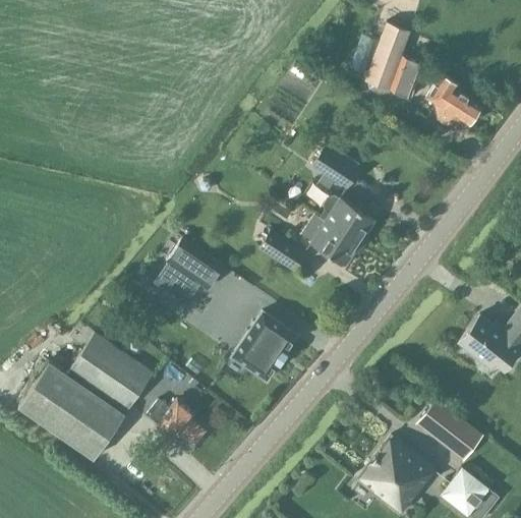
[(386,23),(364,81),(389,91),(401,57),(410,33),(386,23)]
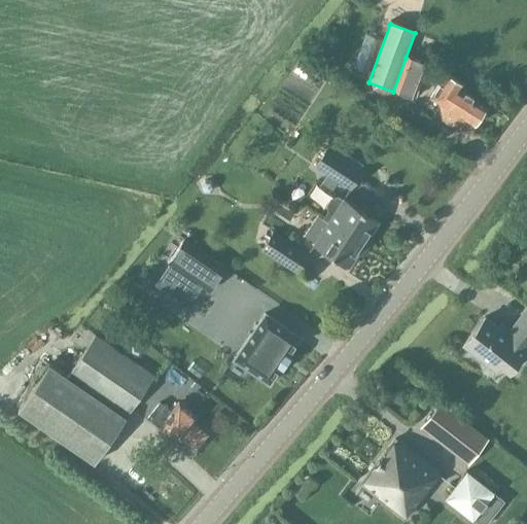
[(406,58),(393,92),(417,100),(429,66),(406,58)]
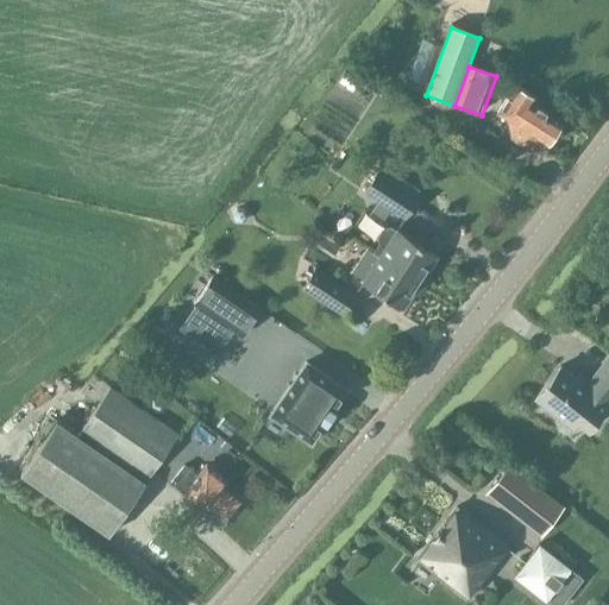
[(515,88),(497,117),(508,123),(512,138),(525,146),(540,143),(548,147),(551,143),(554,142),(560,134),(559,131),(563,125),(533,107),(537,102),(515,88)]
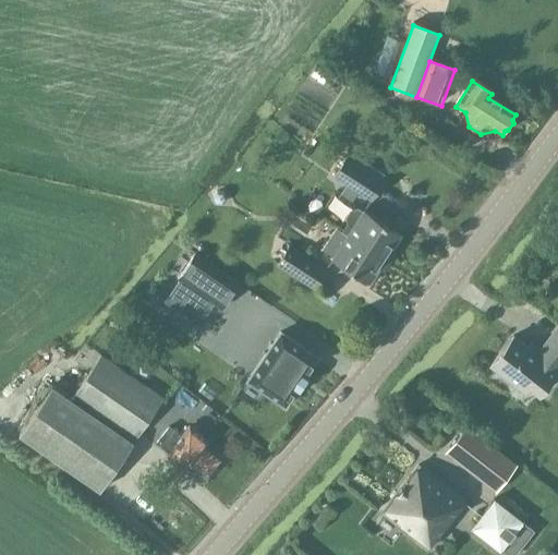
[(320,125),(328,105),(300,94),(292,115),(320,125)]
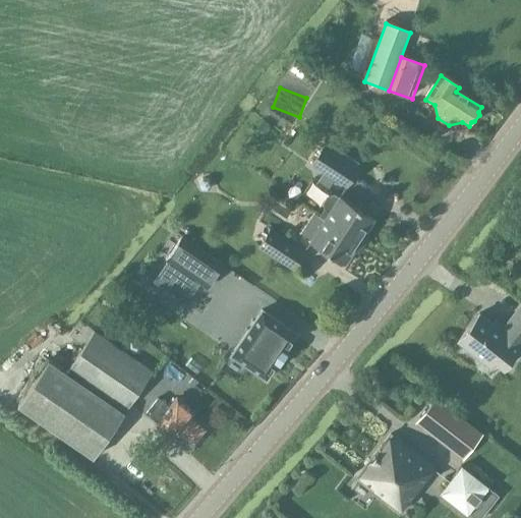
[(323,150),(312,167),(347,189),(358,172),(355,170),(337,158),(323,150)]
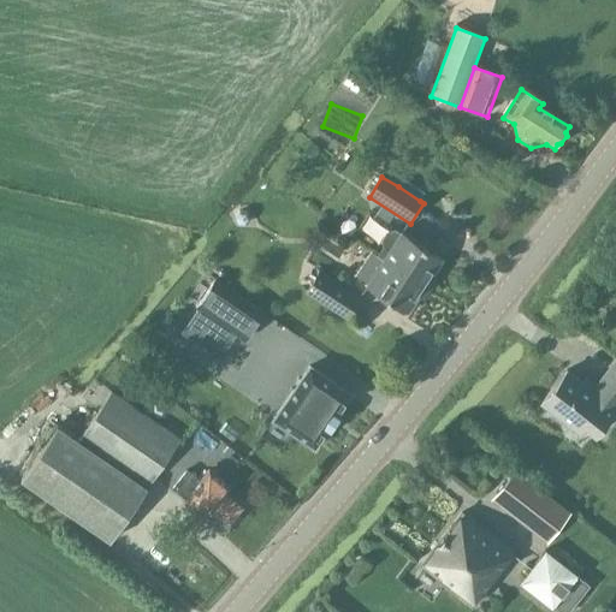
[(240,227),(247,227),(250,221),(247,214),(240,214),(236,221),(240,227)]
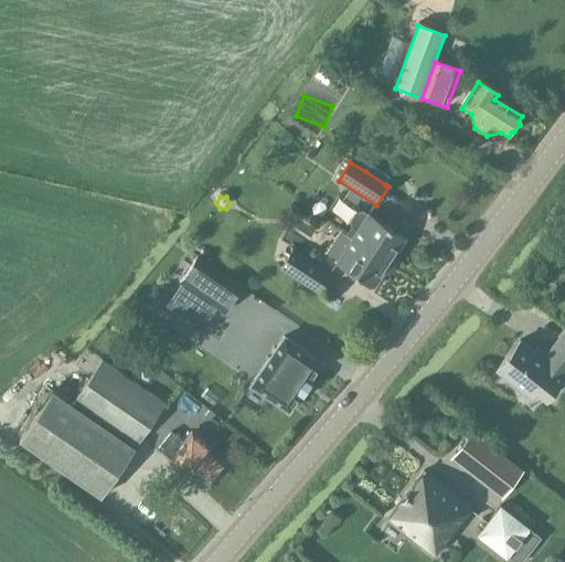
[(348,236),(352,240),(391,264),(406,240),(363,212),(358,213),(352,221),(354,228),(348,236)]
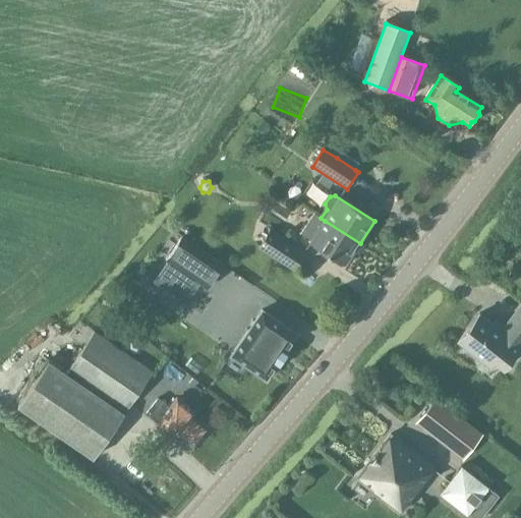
[(311,241),(309,243),(345,267),(360,243),(325,221),(321,218),(314,214),(300,234),(311,241)]
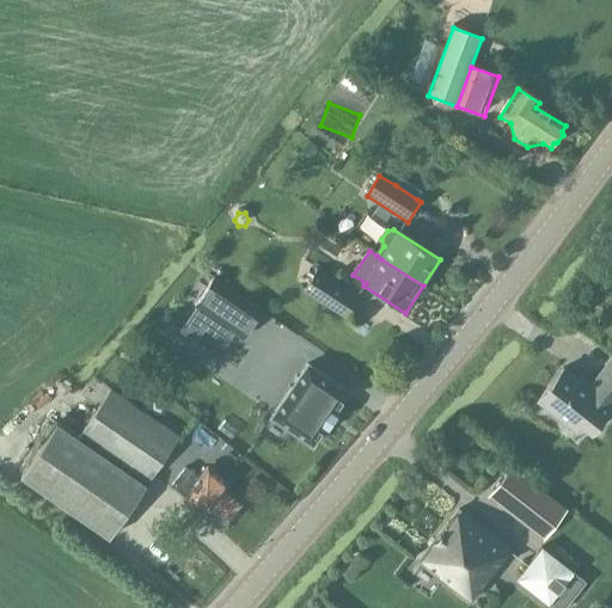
[(359,299),(317,271),(304,293),(346,319),(359,299)]
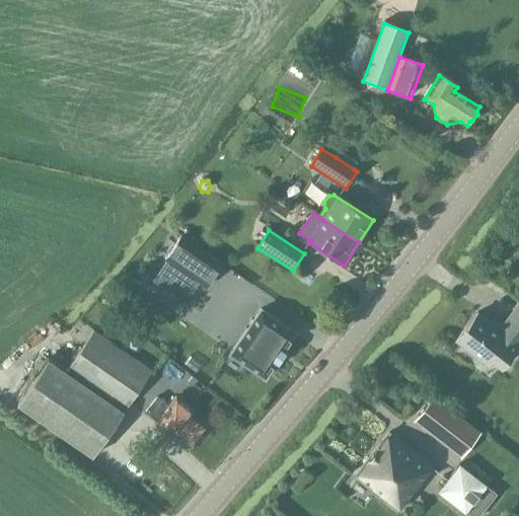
[(181,238),(165,262),(166,264),(199,285),(206,290),(222,267),(181,238)]
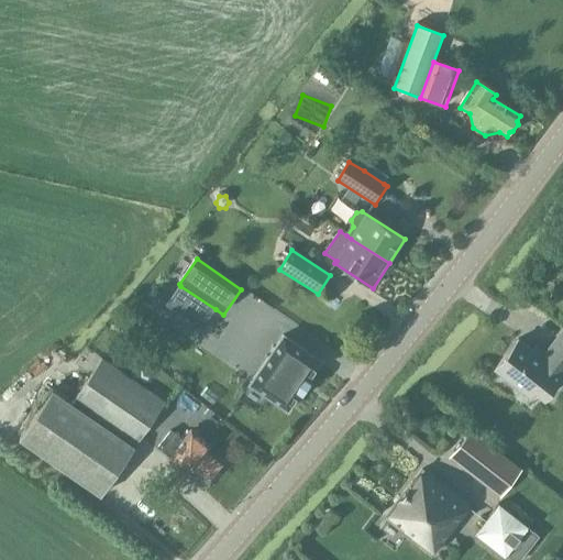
[(205,324),(200,332),(219,340),(222,331),(205,324)]
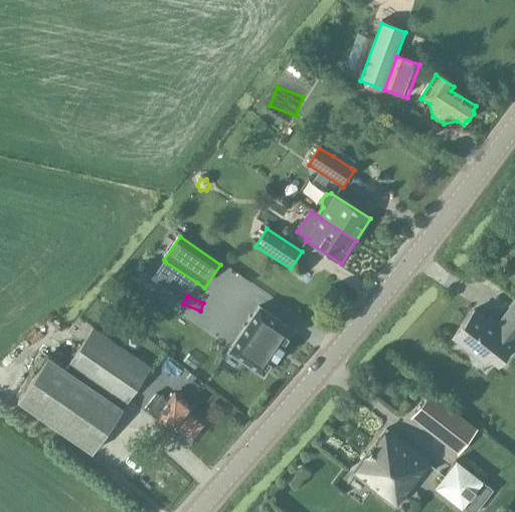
[(475,312),(453,340),(485,364),(488,360),(498,368),(514,346),(514,304),(496,329),(475,312)]
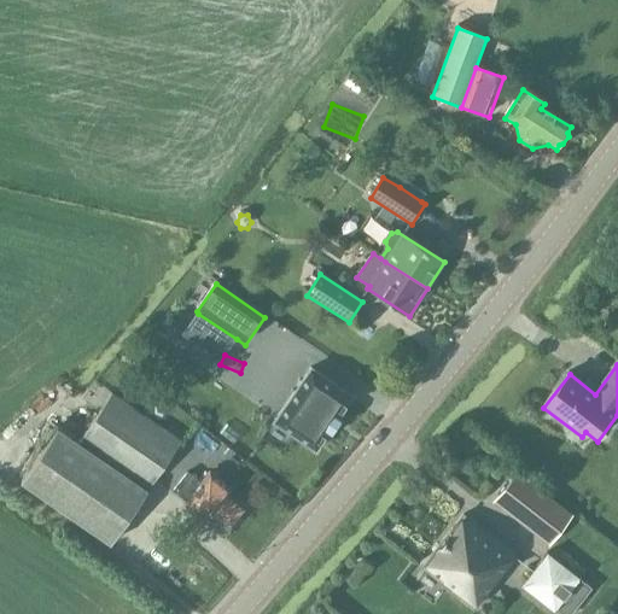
[(338,420),(353,399),(312,370),(274,425),(315,452),(330,432),(332,433),(332,431),(331,430),(337,421),(338,422),(339,421),(338,420)]
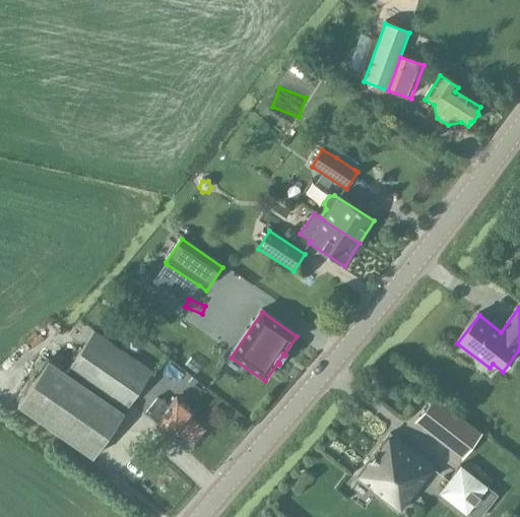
[(67,366),(63,372),(125,414),(153,374),(95,333),(70,368),(67,366)]
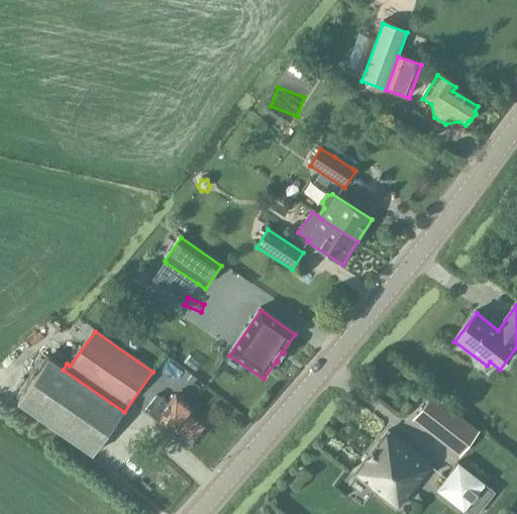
[(124,412),(63,370),(48,361),(17,405),(93,457),(124,412)]
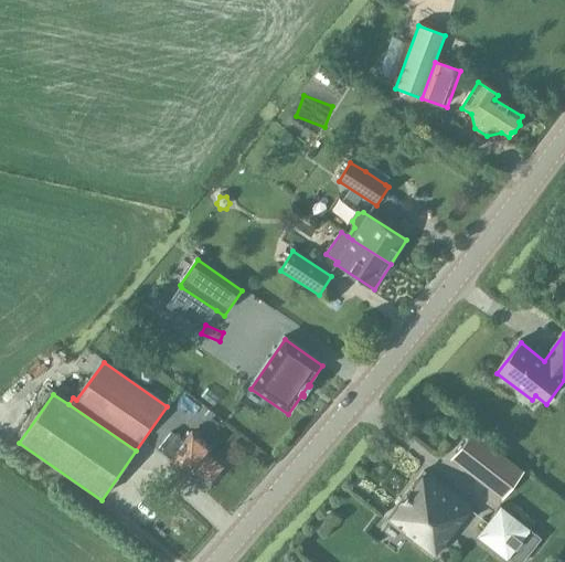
[(171,436),(159,452),(163,455),(193,478),(198,473),(213,485),(225,469),(209,456),(212,452),(192,436),(192,435),(184,446),(171,436)]
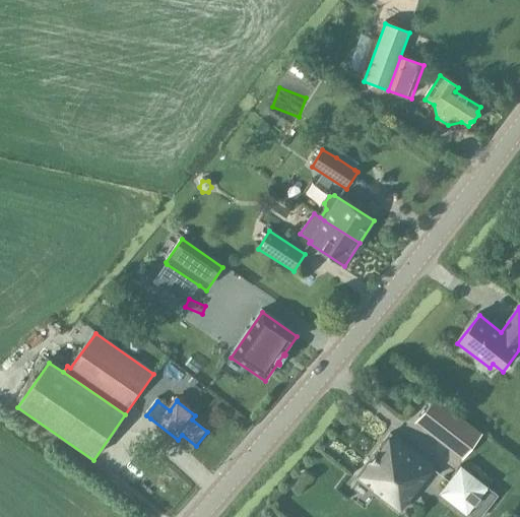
[(436,439),(462,459),(481,435),(455,413),(436,439)]
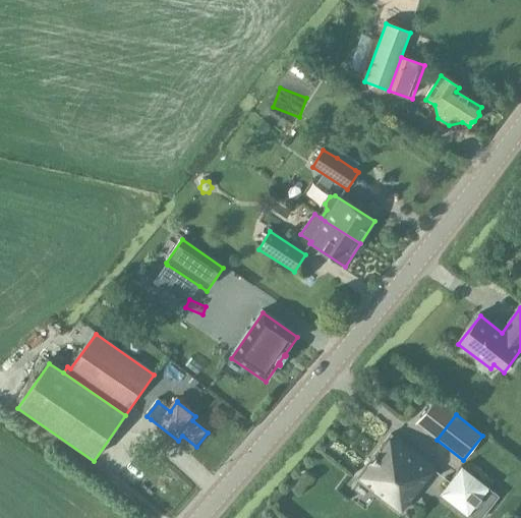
[(412,499),(414,501),(437,471),(391,437),(357,480),(401,514),(412,499)]
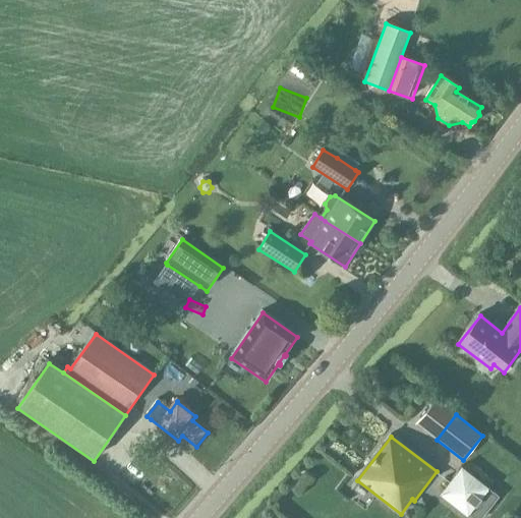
[(442,495),(468,515),(469,515),(472,517),(481,517),(498,498),(488,490),(488,488),(462,468),(442,495)]
